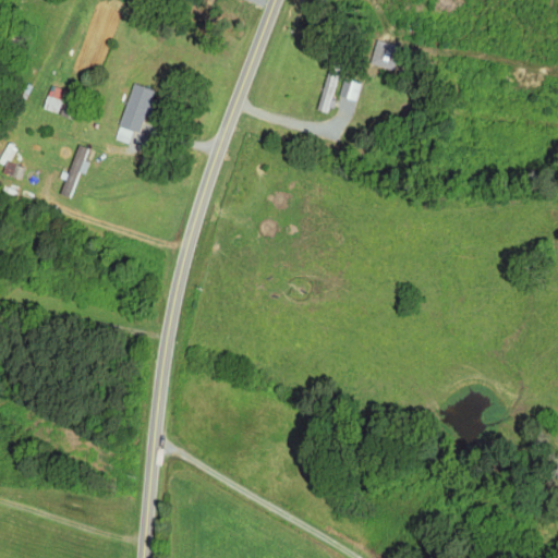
[(315,109),(328,113),(337,83),(324,79),(315,109)]
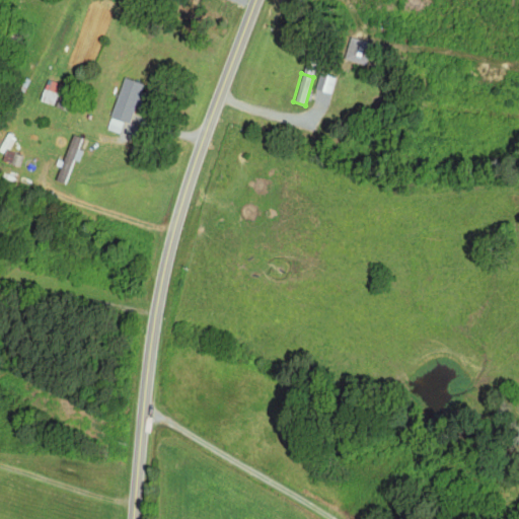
[(315,90),(330,93),(334,77),(318,74),(315,90)]
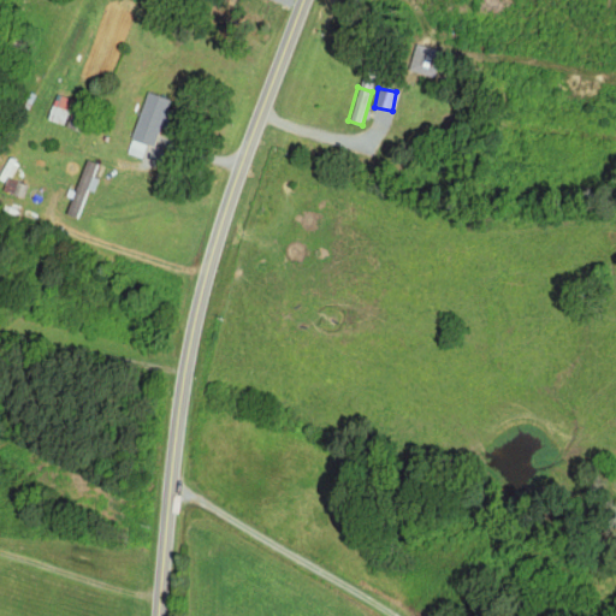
[(130,140),(140,142),(136,154),(142,155),(144,144),(152,146),(165,98),(143,92),(130,140)]
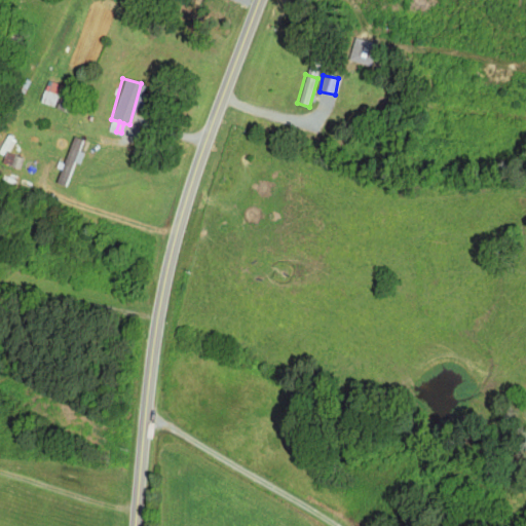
[(57,94),(42,89),(39,102),(53,106),(57,94)]
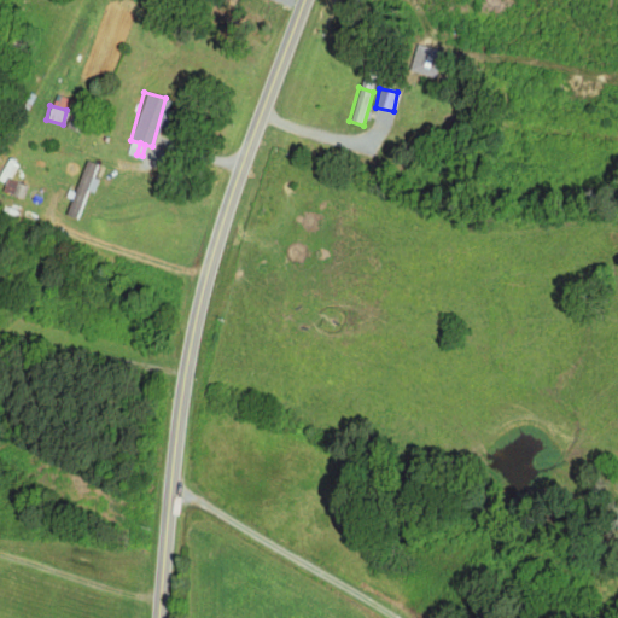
[(98,164),(83,159),(65,216),(81,221),(98,164)]
